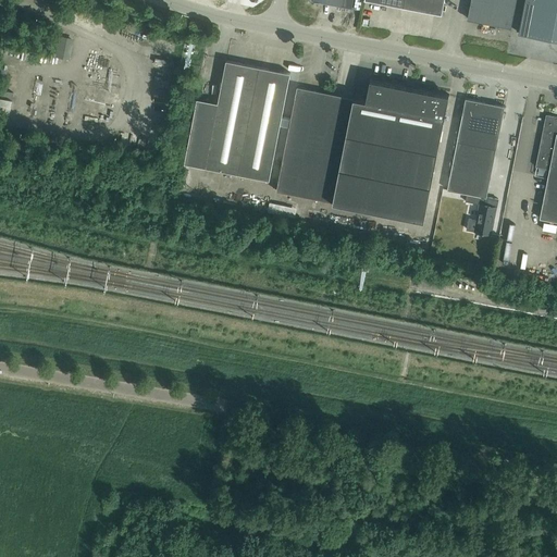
[(367,0),(372,1),(442,14),(444,0),(367,0)]
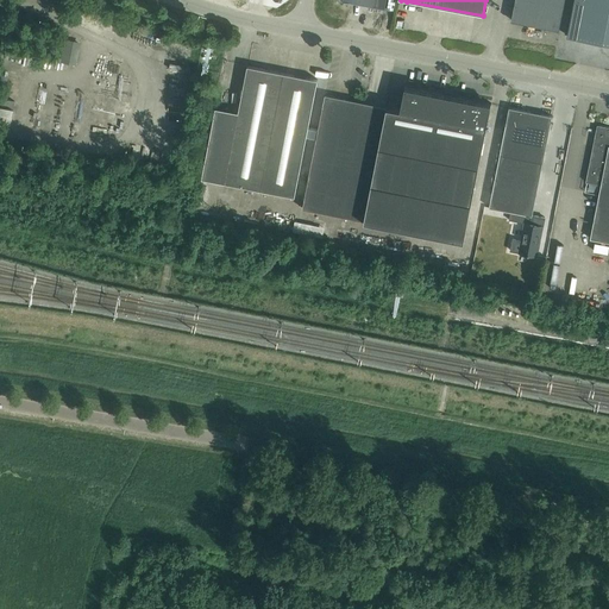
[(558,30),(564,0),(514,0),(512,20),(558,30)]
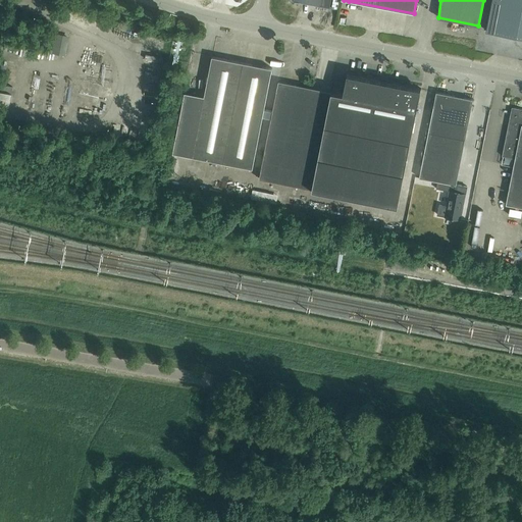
[(521,0),(491,0),(486,31),(521,38),(521,0)]
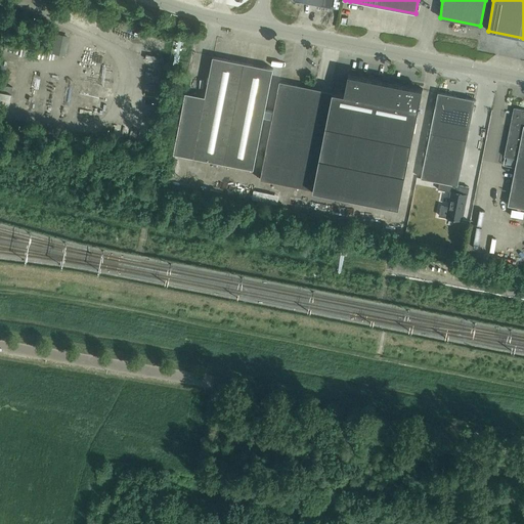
[(203,105),(192,157),(253,169),(273,69),(213,56),(203,105)]
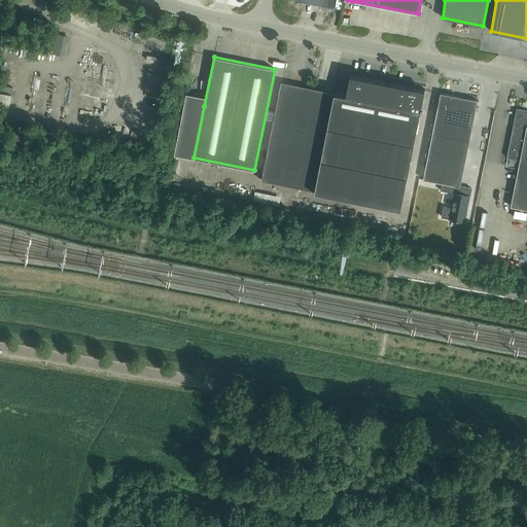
[(335,93),(315,191),(401,208),(425,90),(350,74),(346,95),(335,93)]
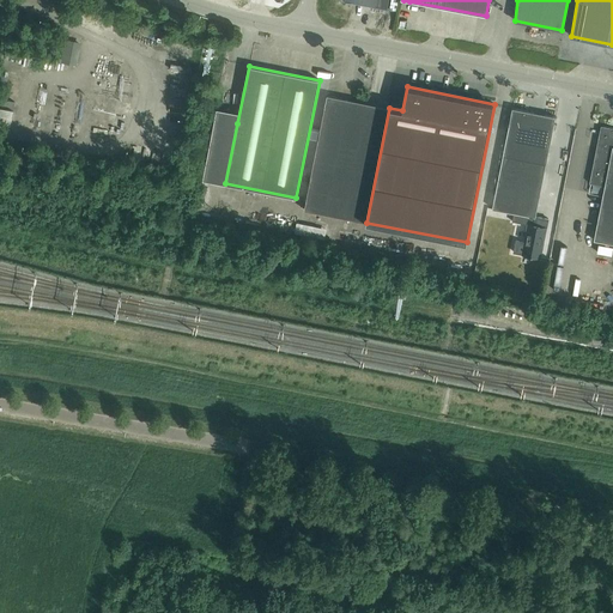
[(366,223),(389,108),(327,95),(304,210),(366,223)]
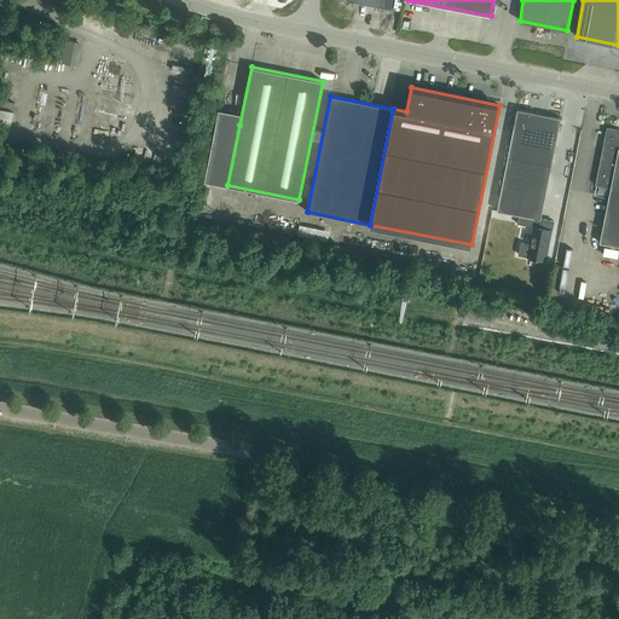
[(561,117),(518,109),(497,210),(519,215),(519,214),(541,219),(561,117)]
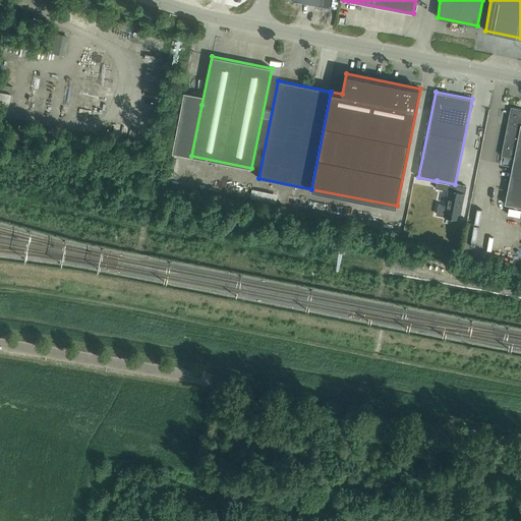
[(201,105),(182,102),(172,153),(191,156),(201,105)]
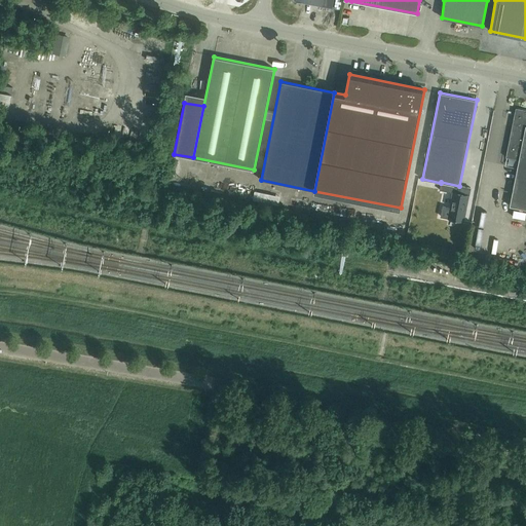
[(505,157),(519,159),(510,207),(525,209),(525,110),(516,108),(514,114),(505,157)]
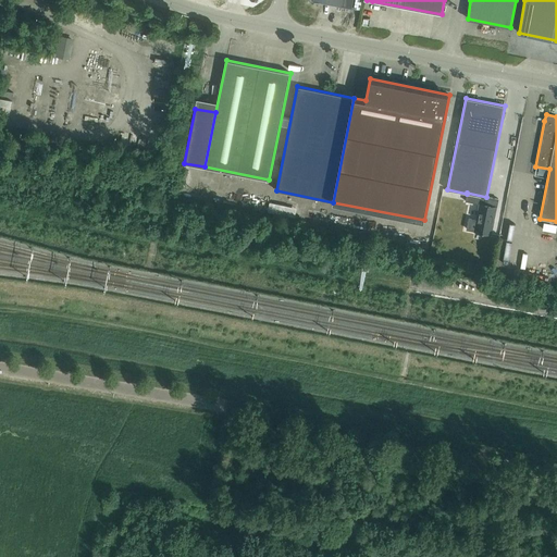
[(498,199),(486,197),(467,193),(467,194),(465,201),(479,205),(477,220),(469,219),(467,230),(491,234),(498,199)]
